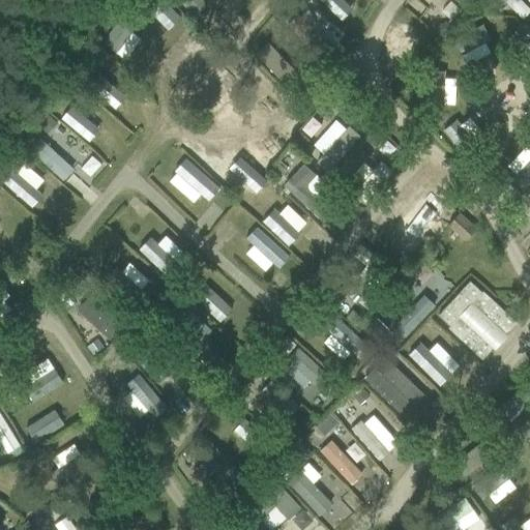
[(529,9),(522,0),(503,0),(520,20),(529,11),(529,9)]
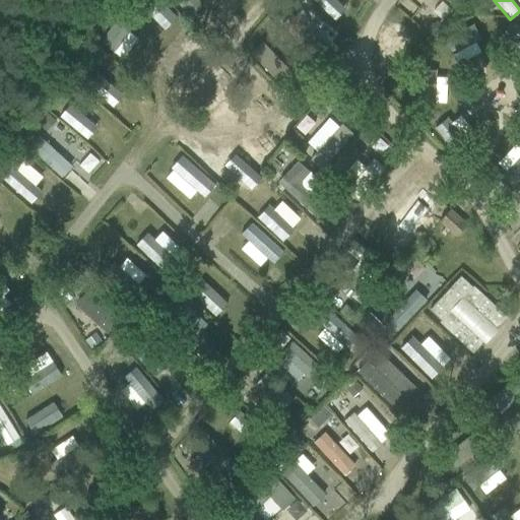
[(149,59),(181,19),(160,3),(129,43),(149,59)]
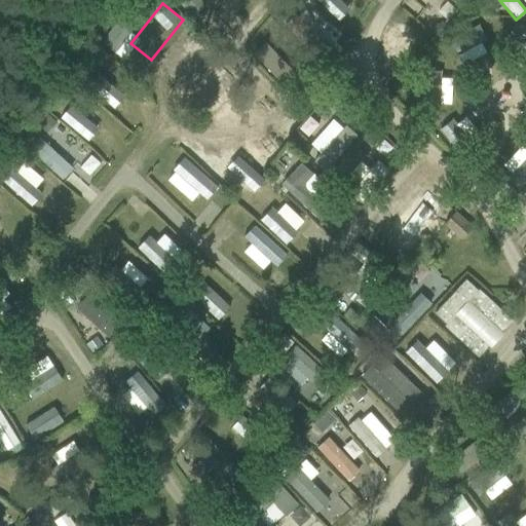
[(473,26),(485,55),(500,49),(488,19),(473,26)]
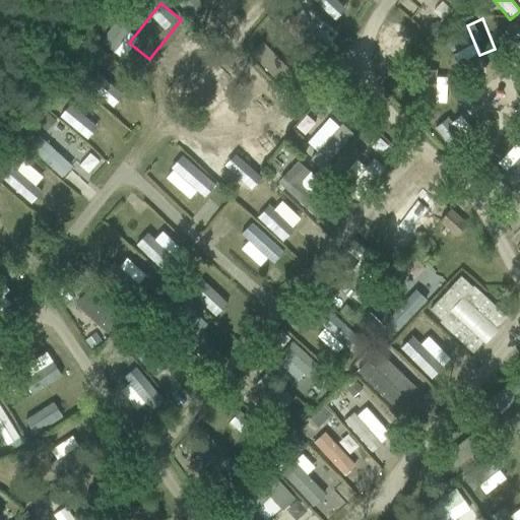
[(251,49),(269,76),(284,66),(266,39),(251,49)]
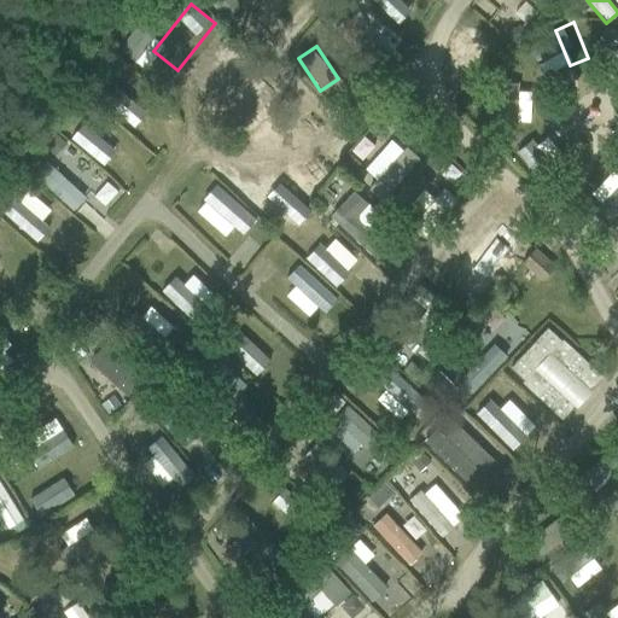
[(73,115),(60,129),(104,164),(116,149),(73,115)]
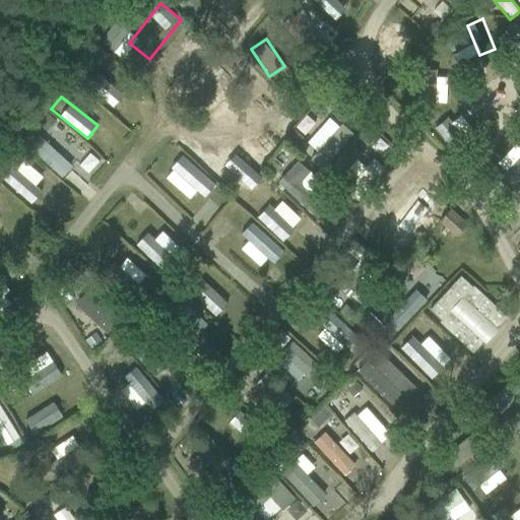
[(259,99),(225,131),(250,155),(282,124),(259,99)]
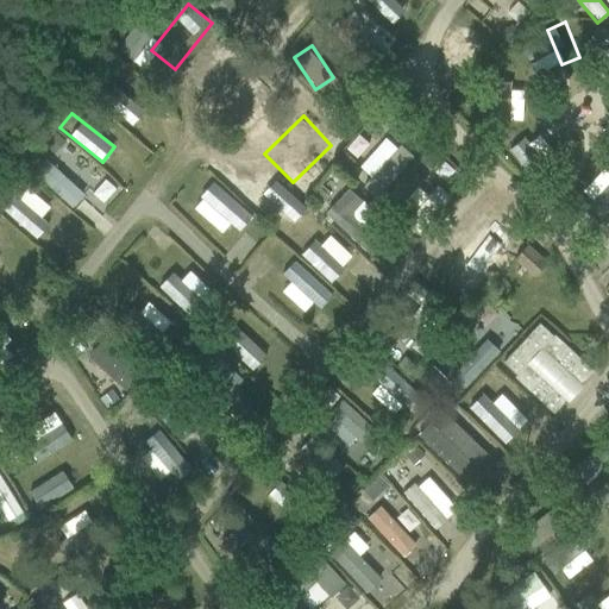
[(535,124),(506,145),(523,170),(554,149),(535,124)]
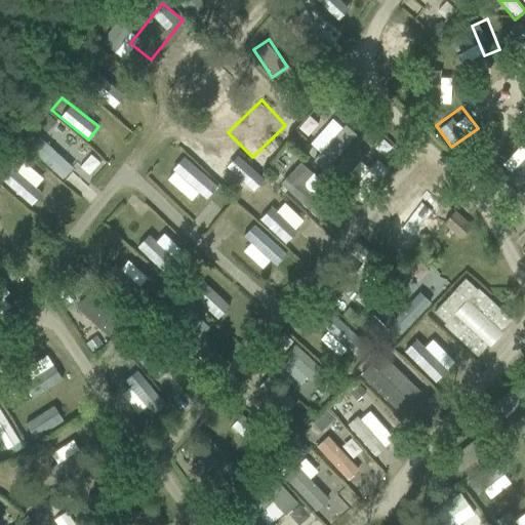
[(46,114),(37,123),(46,131),(55,122),(46,114)]
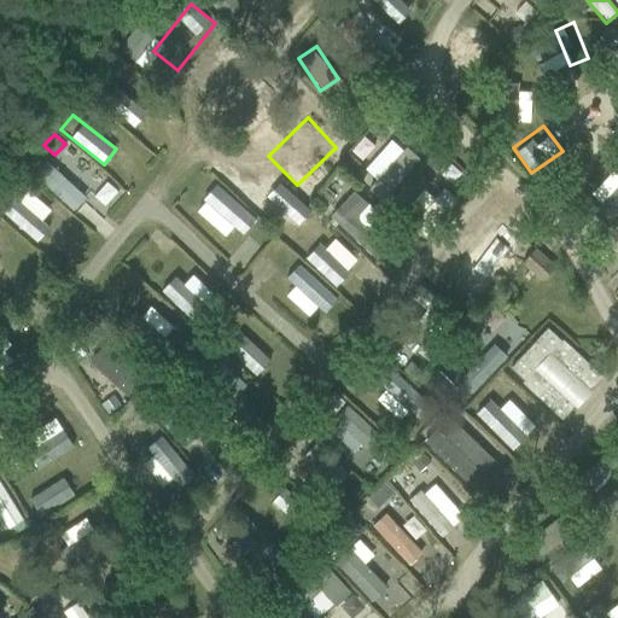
[(365,164),(378,179),(369,187),(380,198),(420,162),(396,135),(365,164)]
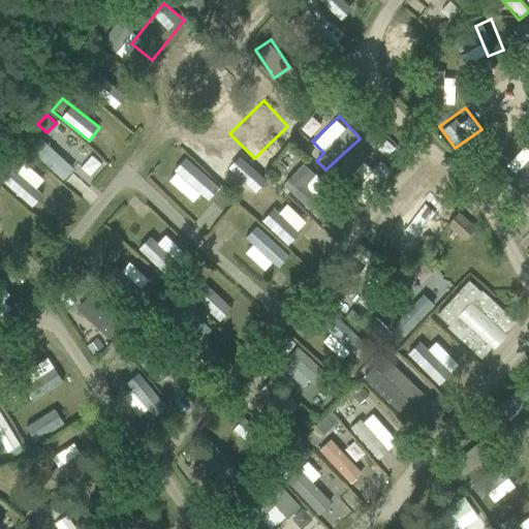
[(371,130),(365,138),(374,147),(381,138),(371,130)]
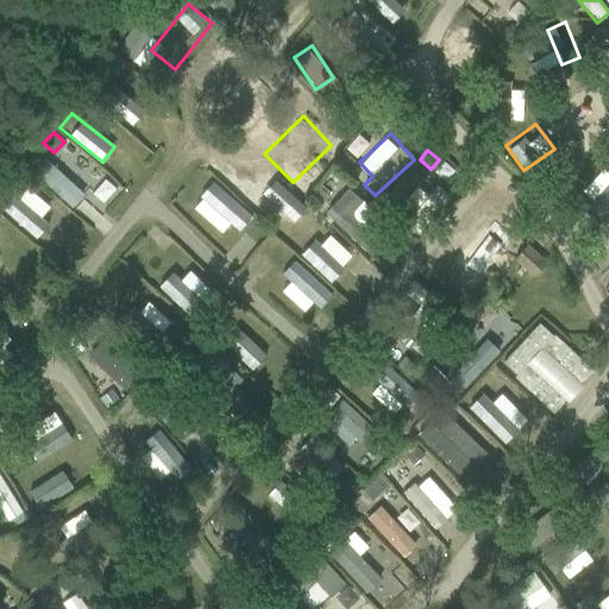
[(71,154),(60,167),(86,190),(98,177),(71,154)]
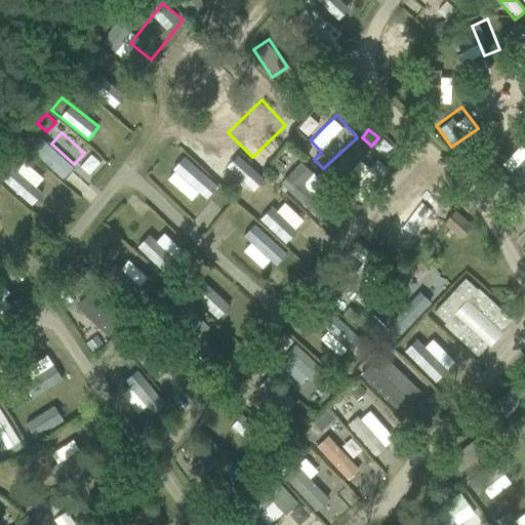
[(296,132),(289,139),(298,148),(306,140),(296,132)]
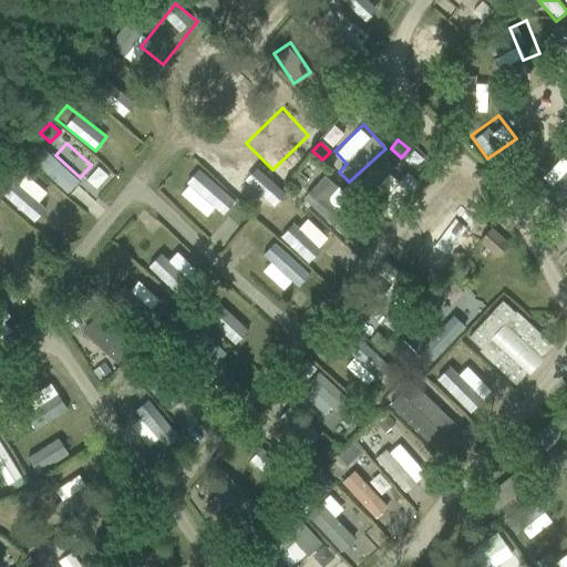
[(101,166),(83,182),(93,192),(110,176),(101,166)]
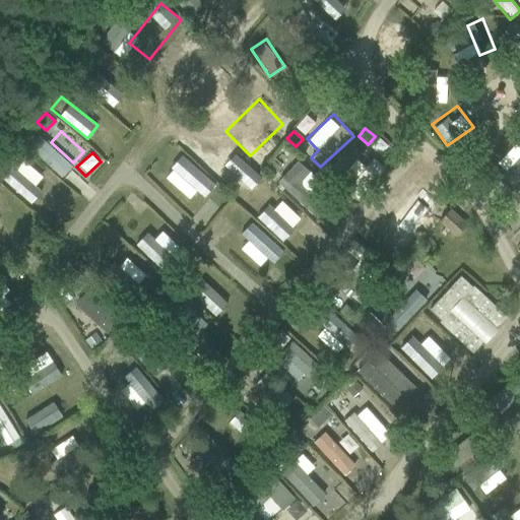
[(164,178),(199,206),(217,184),(181,155),(164,178)]
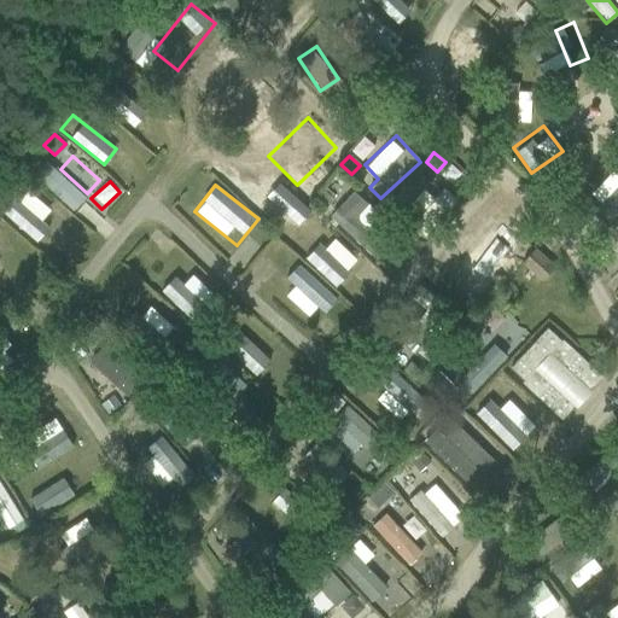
[(325,187),(313,202),(322,211),(333,199),(331,197),(332,196),(325,187)]
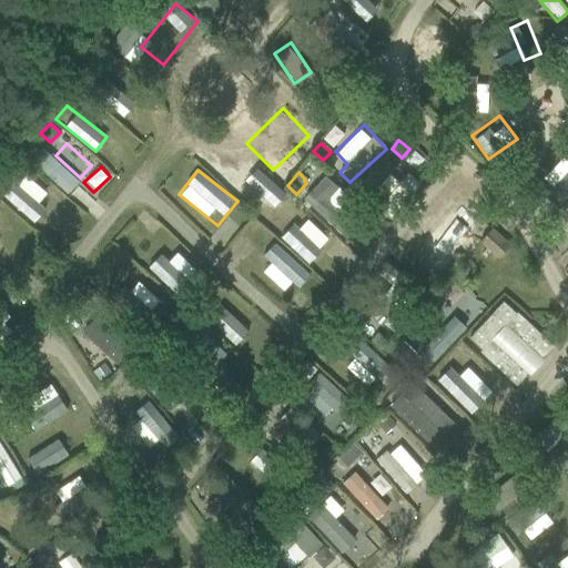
[(324,176),(303,200),(345,239),(356,227),(326,200),(337,188),(324,176)]
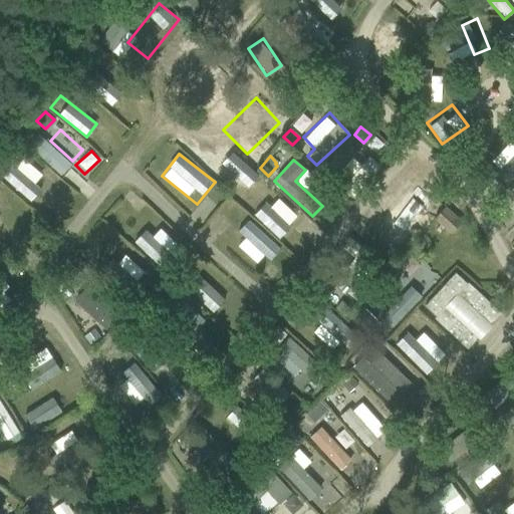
[(68,187),(56,174),(51,179),(32,161),(26,167),(48,188),(41,195),(51,204),(68,187)]
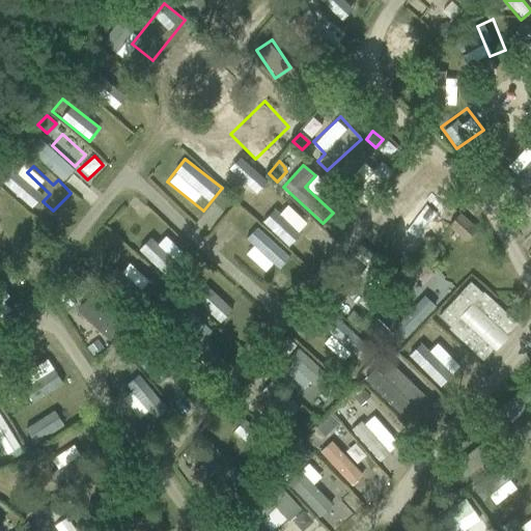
[(0,178),(0,182),(36,211),(47,196),(8,167),(0,178)]
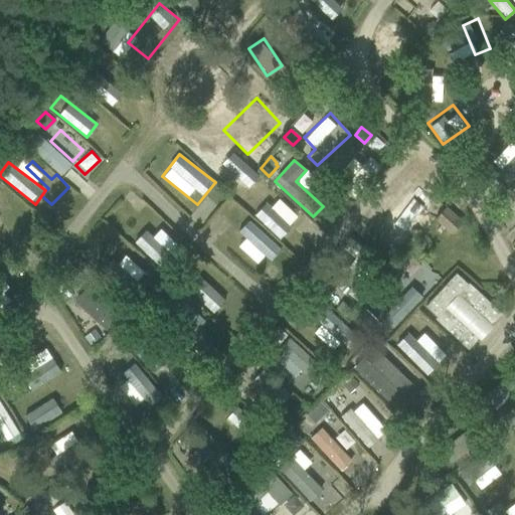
[(246,201),(262,178),(249,171),(234,193),(246,201)]
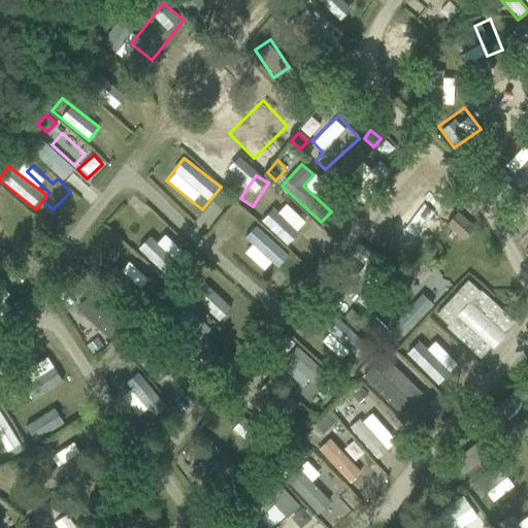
[(527,219),(527,191),(515,202),(527,219)]
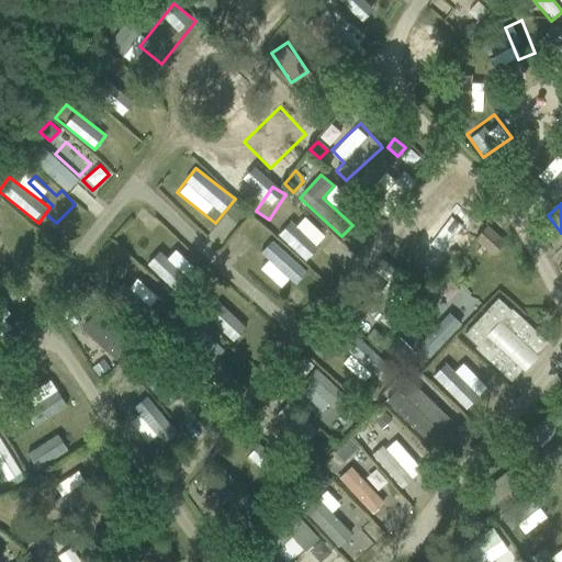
[(429,268),(468,227),(454,214),(448,221),(438,212),(406,246),(429,268)]
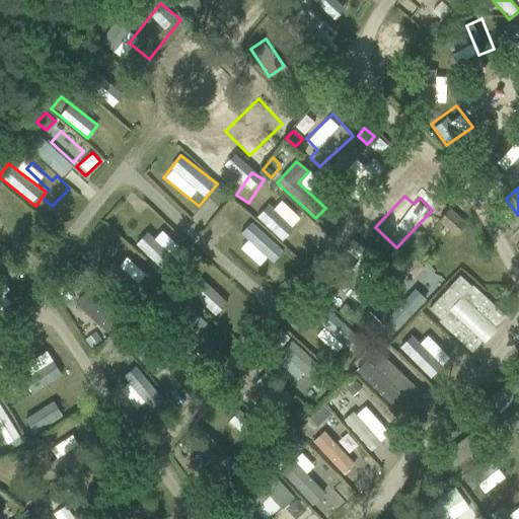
[(263,197),(251,209),(287,241),(298,229),(263,197)]
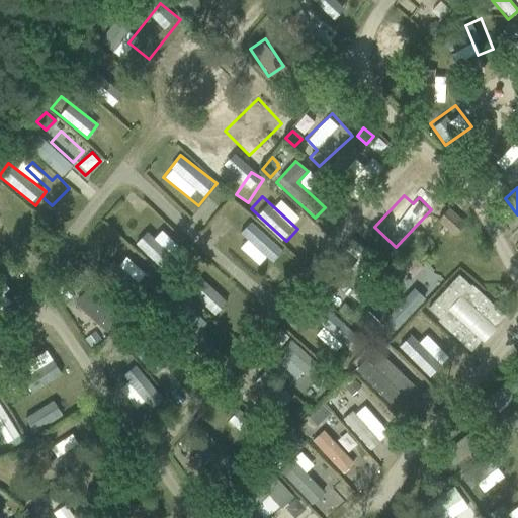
[(148,205),(130,223),(157,252),(162,247),(167,253),(181,240),(148,205)]
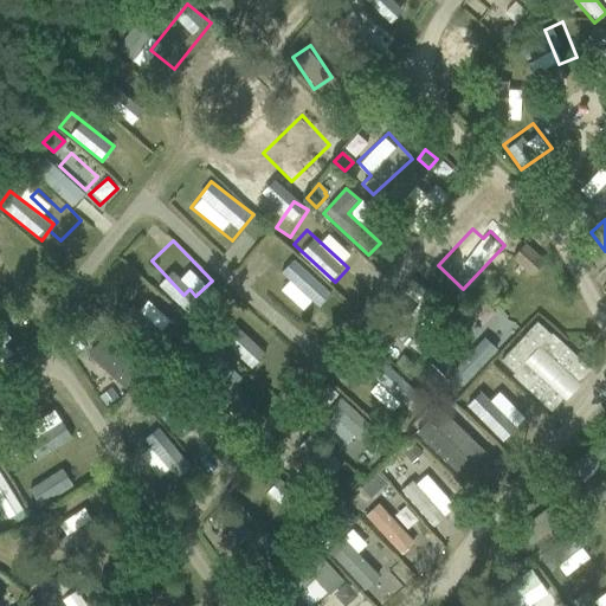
[(543,263),(524,244),(511,258),(532,276),(543,263)]
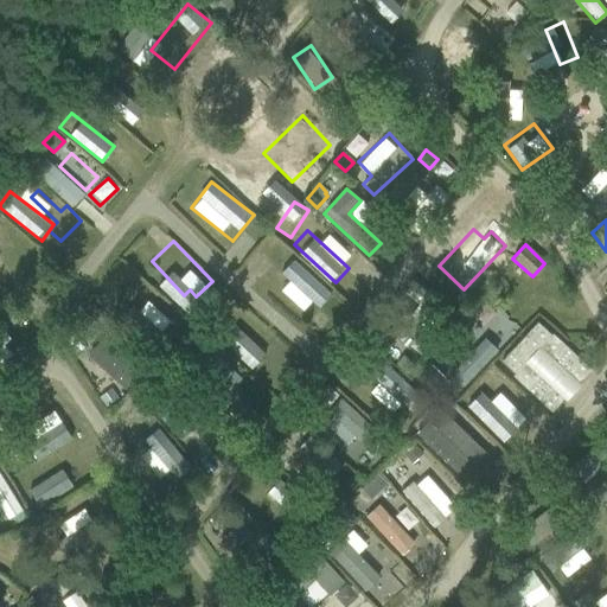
[(296,317),(317,294),(278,259),(257,281),(296,317)]
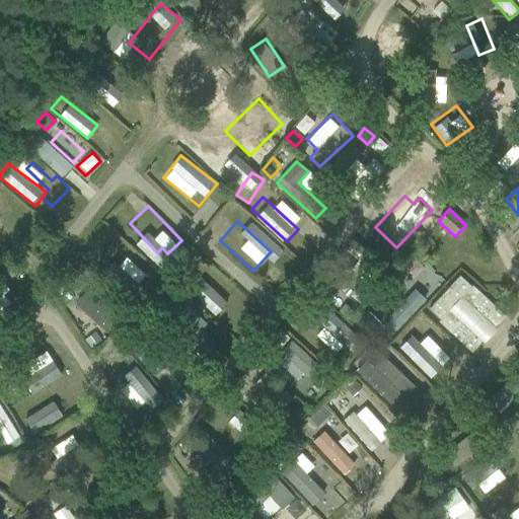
[(195,295),(226,326),(247,306),(216,274),(195,295)]
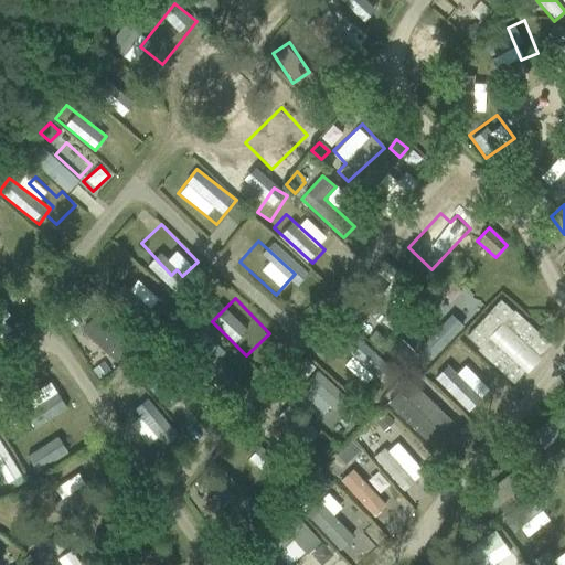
[(551,344),(514,311),(513,312),(500,300),(467,337),(479,349),(478,350),(514,384),(525,372),(526,373),(541,358),(540,356),(551,344)]
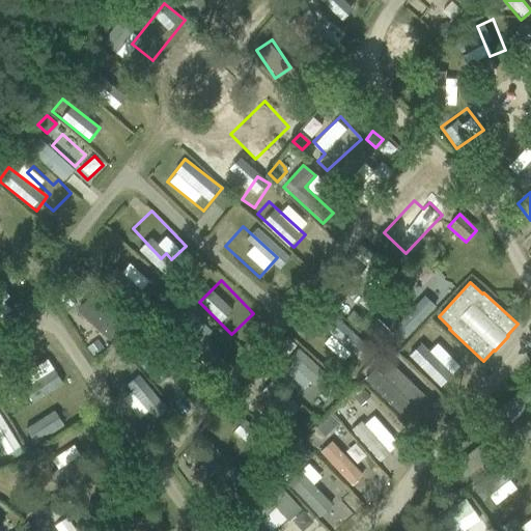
[(129,317),(98,289),(78,312),(109,340),(129,317)]
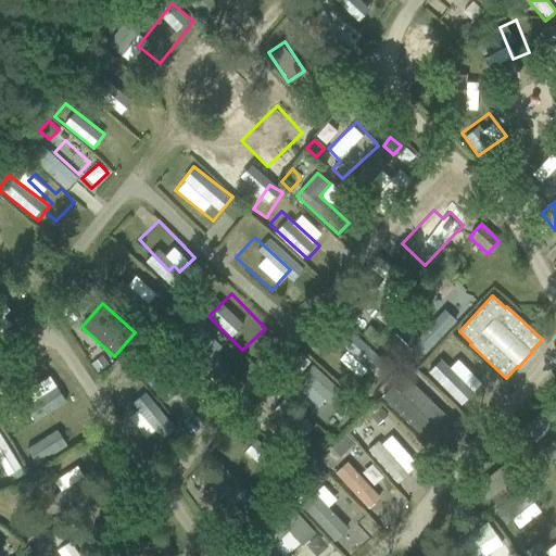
[(413,341),(427,354),(457,317),(442,305),(413,341)]
